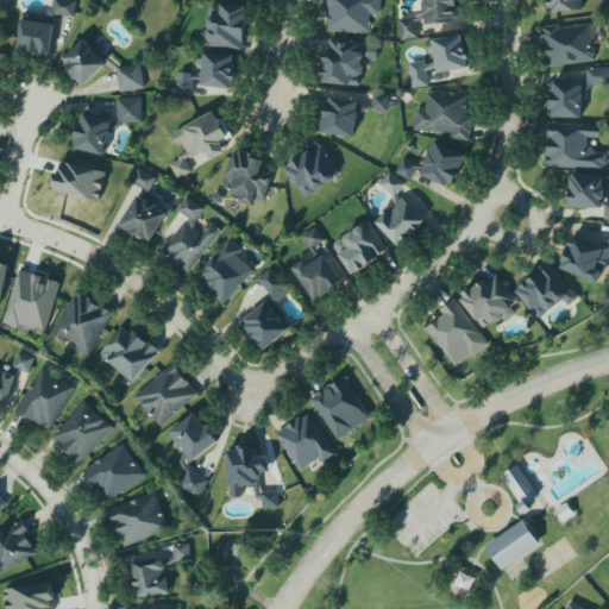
[(54,0),(76,0),(74,17),(56,13),(49,24),(54,24),(50,55),(42,54),(41,57),(32,55),(32,52),(17,49),(22,20),(46,23),(49,8),(52,8),(54,0)]
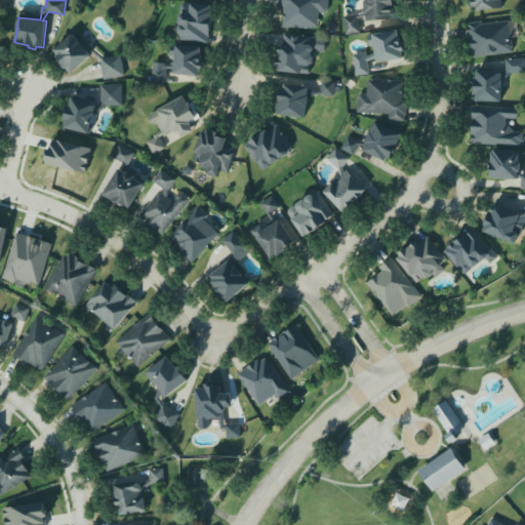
[(279,0),(328,0),(328,11),(326,13),(319,13),(318,27),(314,27),(314,28),(283,27),(284,7),(279,6),(279,0)]
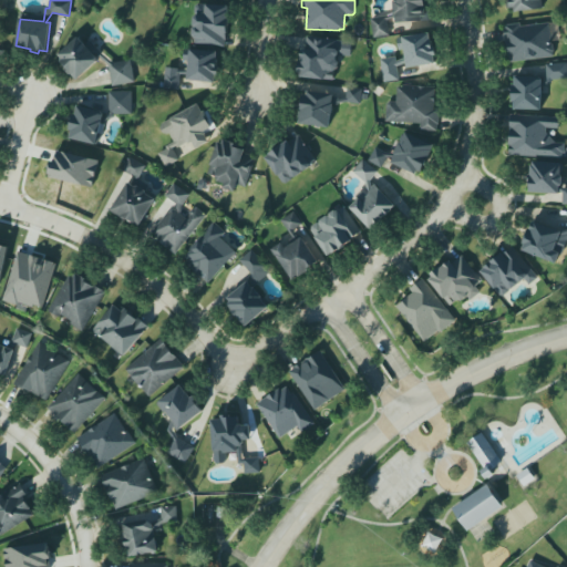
[(374,37),(372,20),(394,14),(392,1),(394,1),(393,0),(425,0),(425,1),(429,0),(431,20),(395,23),(395,18),(388,21),(390,35),(374,37)]
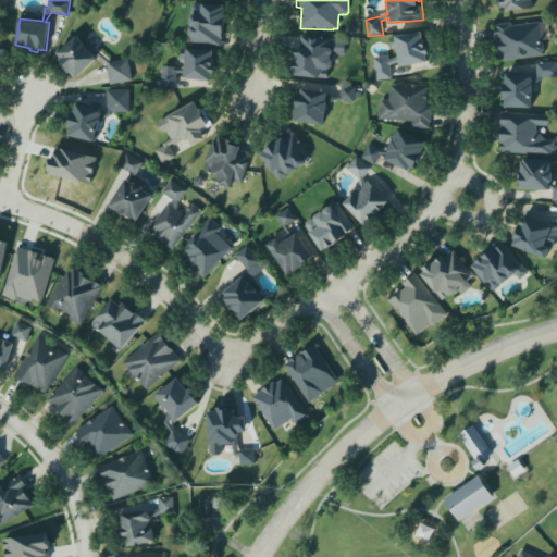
[(534,8),(532,0),(497,0),(499,12),(534,8)]
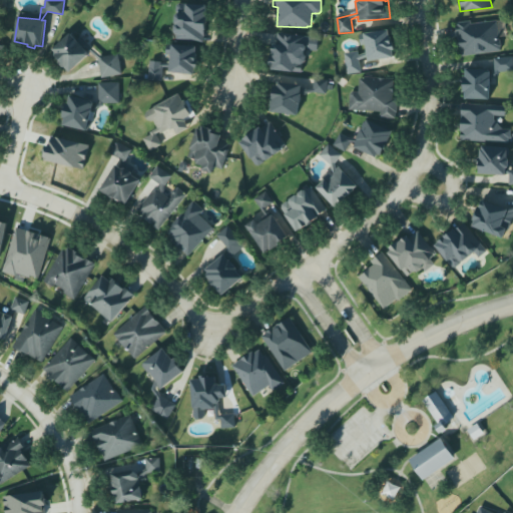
[(207,5),(176,3),(175,40),(206,42),(207,5)]
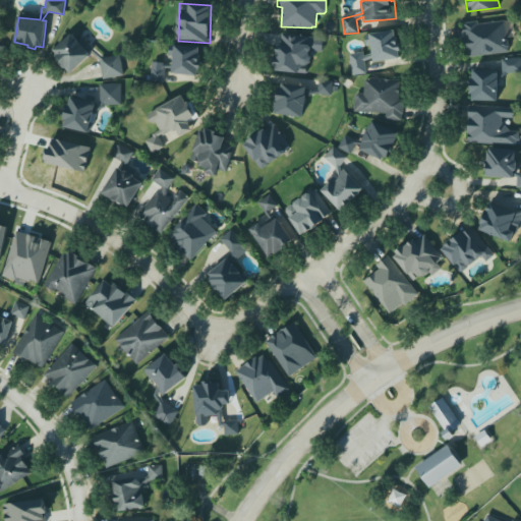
[(464,24),(468,57),(509,53),(506,20),(464,24)]
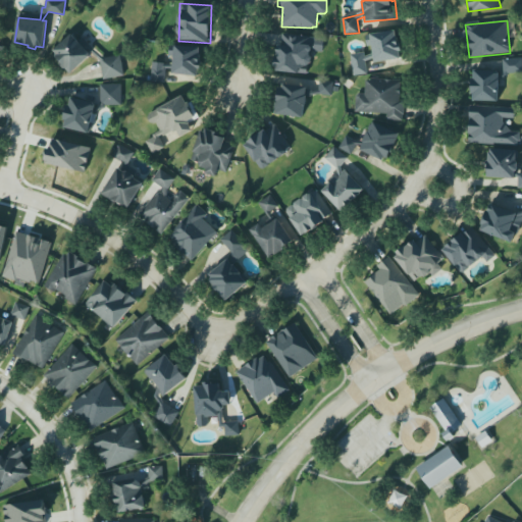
[(396,31),(398,44),(400,44),(401,51),(399,52),(400,59),(374,62),(373,57),(365,61),(367,73),(354,75),(350,54),(364,52),(365,57),(373,53),(372,46),(367,47),(365,35),(396,31)]
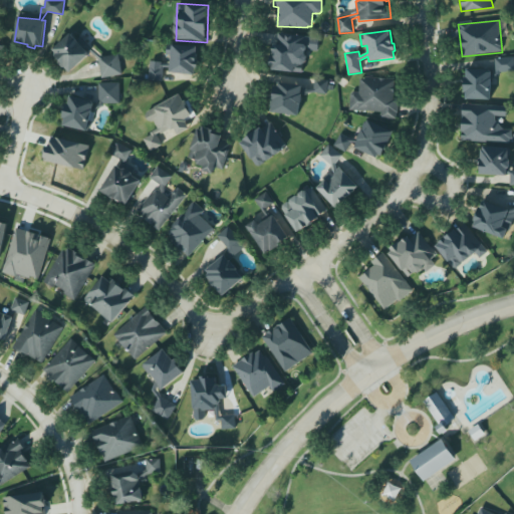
[(53,49),(71,33),(76,40),(80,36),(90,46),(102,57),(118,54),(122,74),(101,77),(98,59),(87,48),(86,50),(88,52),(88,56),(69,72),(65,67),(63,67),(59,62),(60,61),(55,55),(56,54),(53,49)]
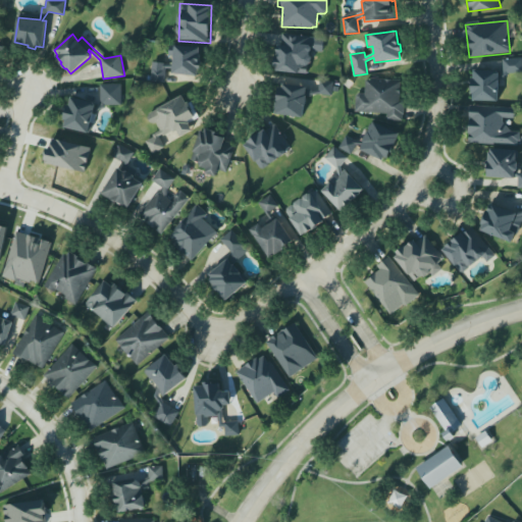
[(282,34),(324,39),(322,51),(312,51),(311,52),(311,54),(313,57),(312,63),(309,66),(308,74),(277,71),(277,66),(274,66),(275,58),(277,58),(277,52),(277,45),(281,45),(282,34)]
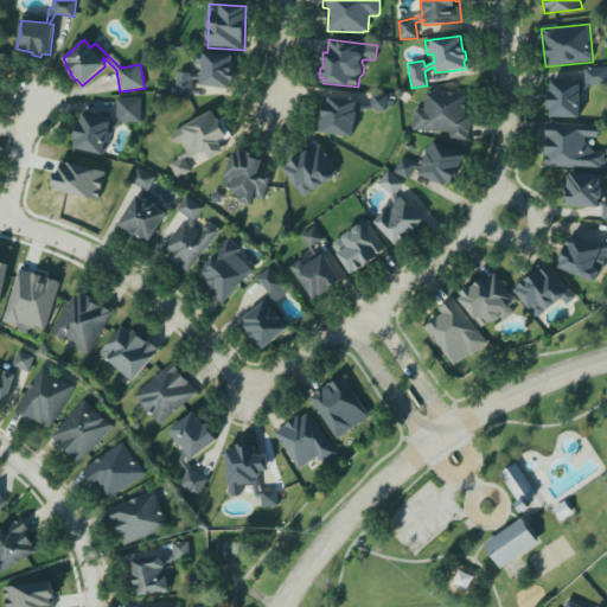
[(0,66),(10,55),(0,46),(0,66)]
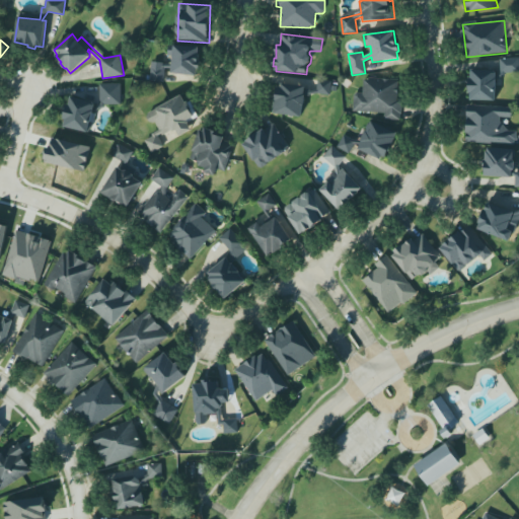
[(175,43),(201,45),(198,75),(172,72),(175,43)]
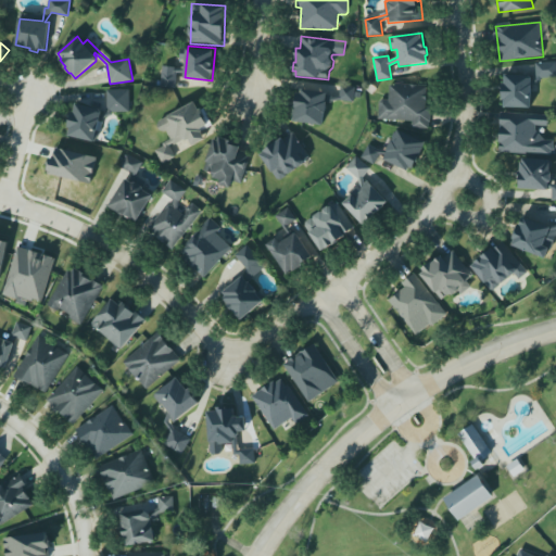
[(504,108),(531,109),(531,86),(540,81),(541,78),(555,77),(555,62),(535,63),(536,78),(531,81),(531,79),(529,76),(505,75),(505,85),(503,85),(502,100),(504,100),(504,108)]
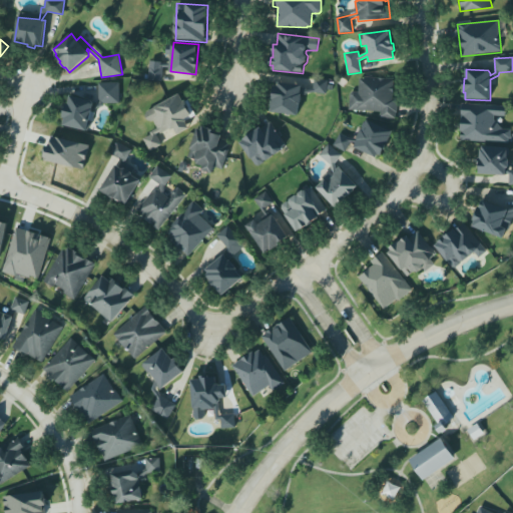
[(163,81),(164,62),(150,61),(149,80),(163,81)]
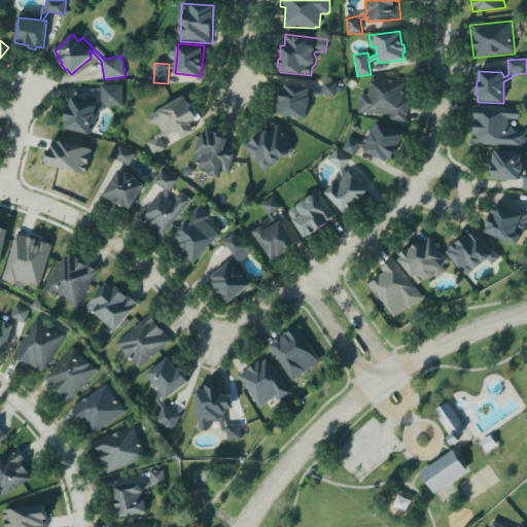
[(375,78),(405,80),(403,100),(409,101),(408,116),(407,115),(406,121),(390,120),(391,115),(358,113),(359,97),(362,95),(369,95),(370,80),(375,81),(375,78)]
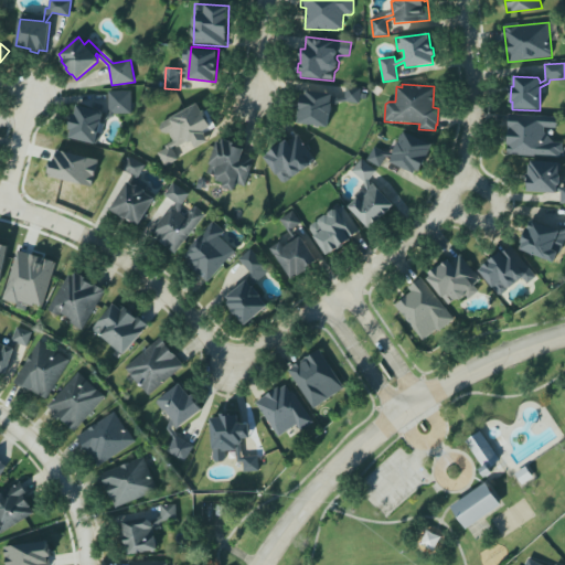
[(302,95),(298,124),(329,128),(330,116),(331,116),(333,105),(337,105),(338,103),(345,102),(348,102),(360,104),(361,98),(366,99),(366,94),(361,94),(361,88),(347,86),(345,98),(338,99),(339,97),(333,97),(333,94),(307,91),(306,95),(302,95)]
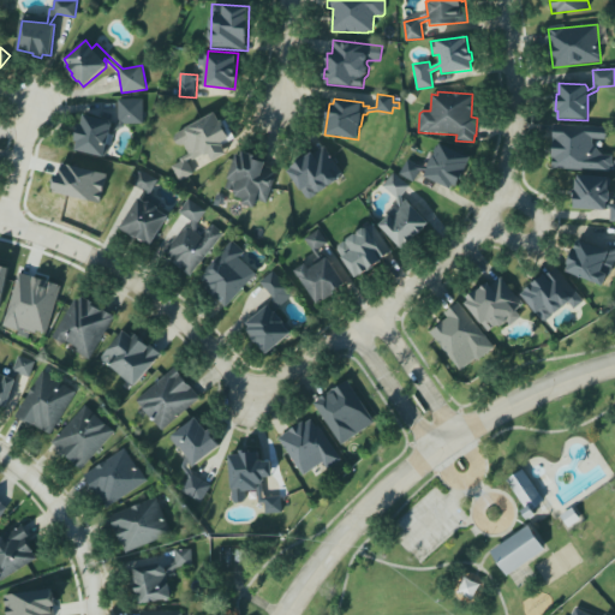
[(84,114),(111,121),(113,125),(112,127),(119,124),(119,100),(143,99),(143,124),(125,124),(124,127),(111,132),(107,145),(108,148),(108,150),(107,154),(105,157),(76,150),(78,142),(76,142),(78,133),(79,124),(82,125),(84,114)]
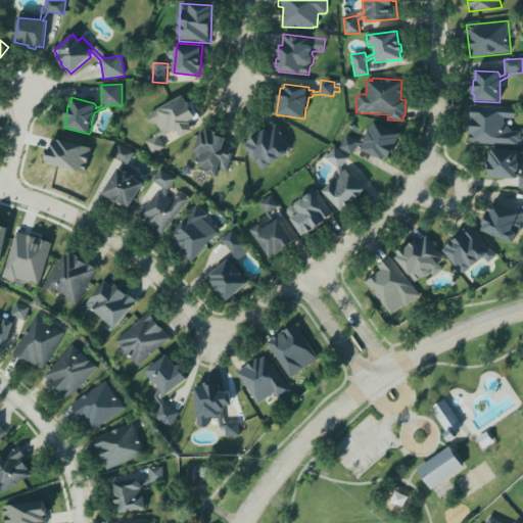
[(149,113),(158,134),(146,140),(153,154),(165,148),(160,138),(179,129),(182,137),(194,131),(190,123),(197,119),(186,95),(149,113)]
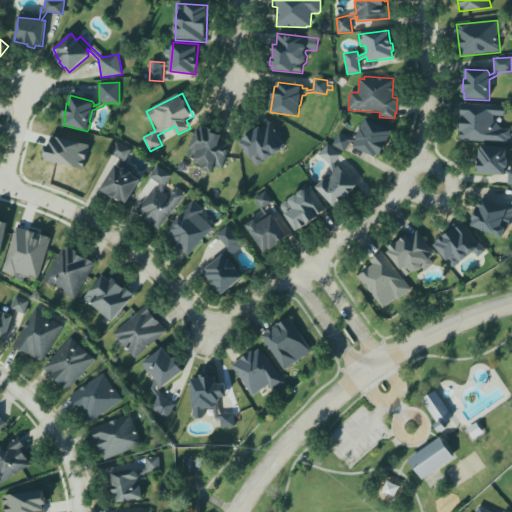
[(507,143),(459,140),(461,104),(505,106),(504,116),(494,115),(493,120),(502,129),(510,130),(510,134),(511,134),(511,138),(507,138),(507,143)]
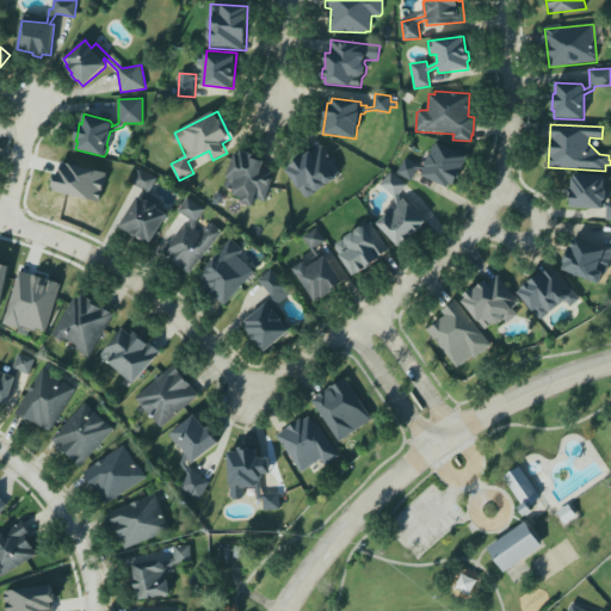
[(227,176),(229,177),(226,187),(241,192),(239,201),(254,205),(257,197),(267,201),(281,155),(236,142),(227,176)]
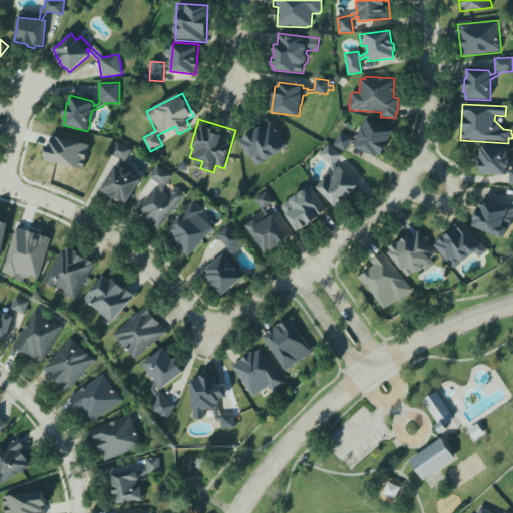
[(356,148),(383,158),(393,130),(366,120),(356,148)]
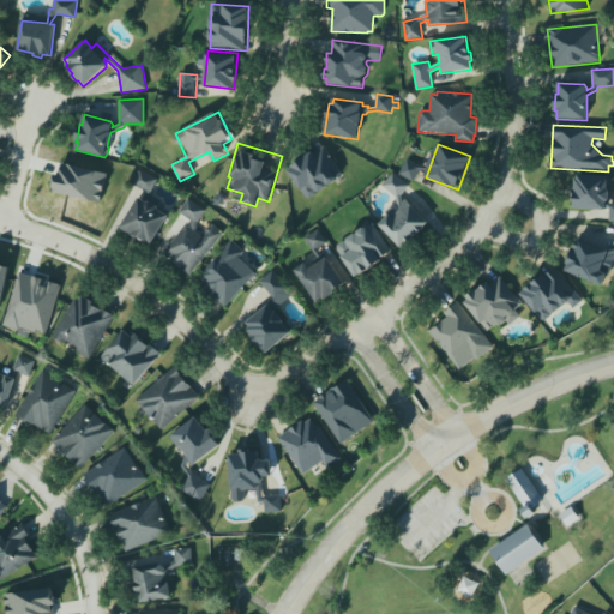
[(324,146),(342,174),(337,178),(336,182),(331,186),(329,185),(329,188),(321,193),(317,192),(317,194),(312,199),(307,198),(288,172),(293,168),(292,167),(302,161),(301,160),(305,157),(312,152),(313,154),(324,146)]
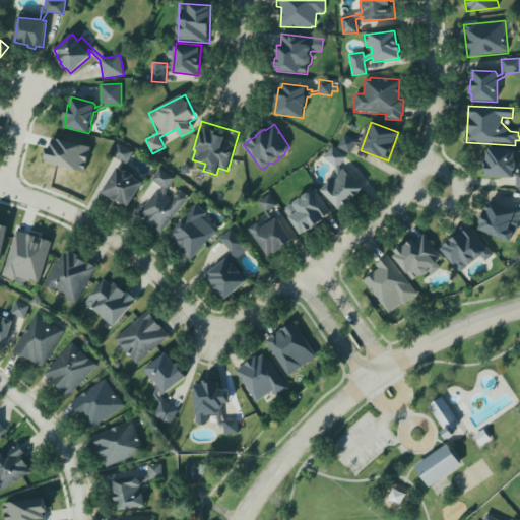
[(338,148),(351,153),(358,141),(344,135),(338,148)]
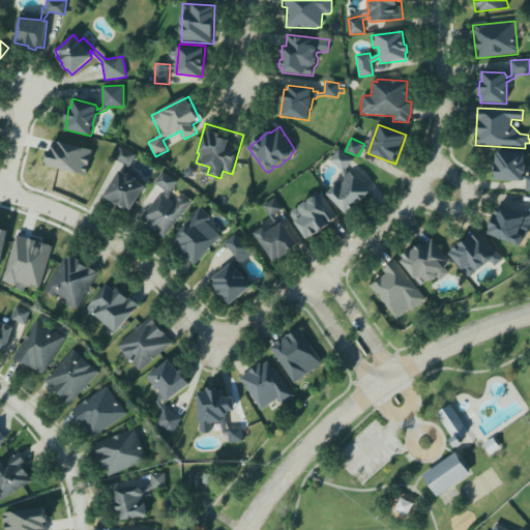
[(47,166),(87,176),(94,150),(54,140),(47,166)]
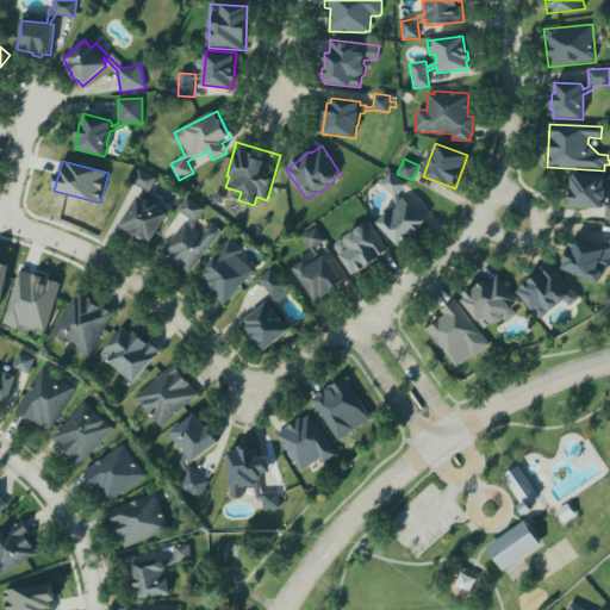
[(138,197),(120,228),(130,234),(132,236),(142,241),(144,240),(151,243),(168,215),(159,209),(157,206),(161,200),(150,193),(157,179),(139,169),(132,182),(145,191),(143,199),(138,197)]
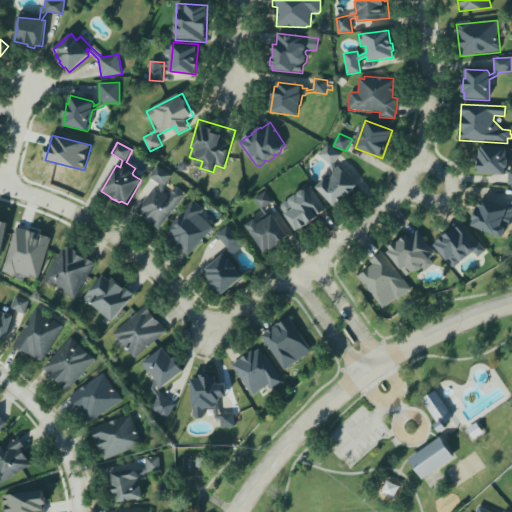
[(316,188),(336,208),(358,187),(338,167),(342,155),(328,144),(319,155),(331,165),(331,173),(316,188)]
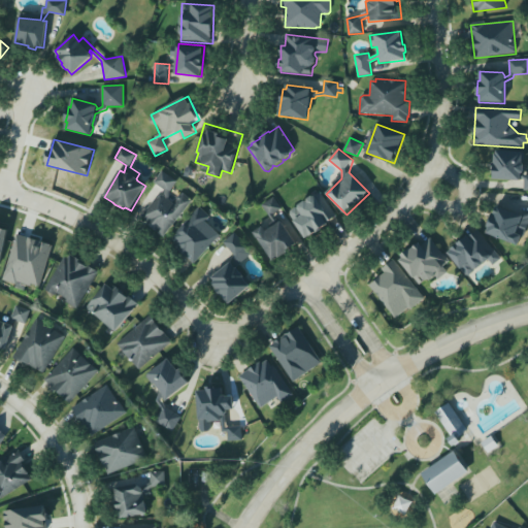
[(493,178),(521,180),(521,177),(525,180),(525,191),(527,191),(527,175),(526,175),(523,173),(524,165),(522,162),(523,153),(496,151),(496,154),(495,154),(494,163),(492,163),(492,170),(494,170),(493,178)]
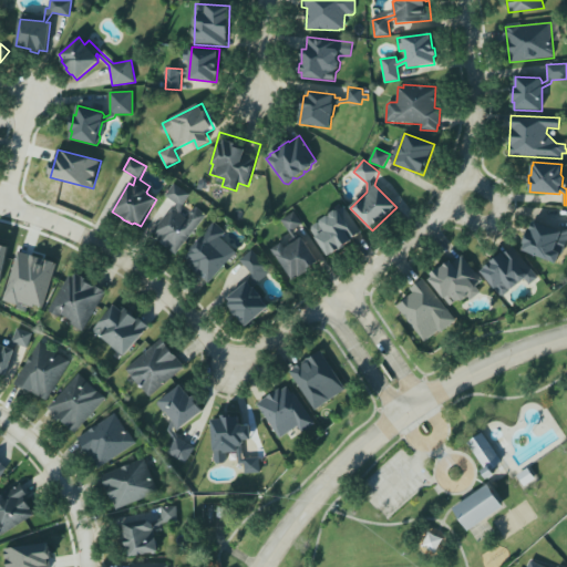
[(206,214),(195,207),(187,218),(178,213),(191,195),(174,183),(165,196),(175,203),(152,236),(178,255),(206,214)]
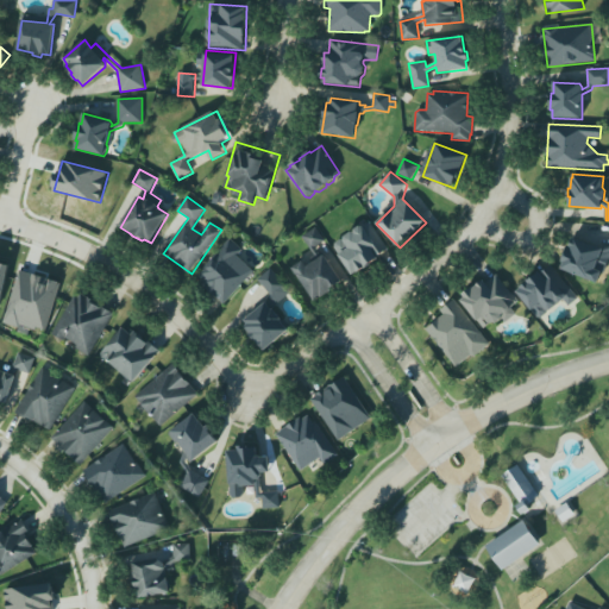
[(353,275),(358,271),(359,272),(359,271),(365,268),(365,269),(380,259),(378,257),(389,249),(370,223),(364,227),(360,227),(356,231),(355,233),(352,232),(345,237),(345,239),(341,239),(336,243),(334,248),(353,275)]
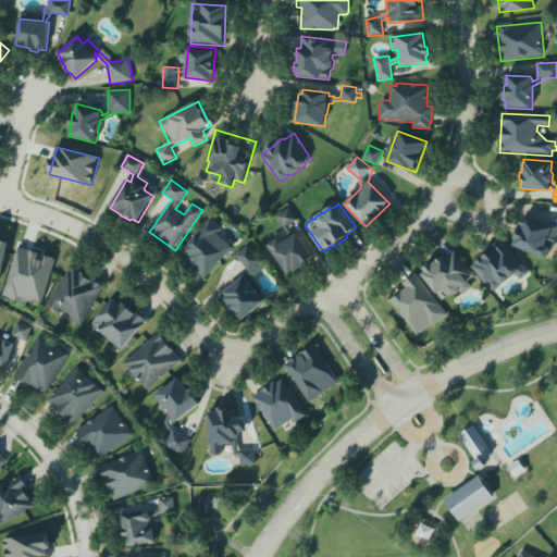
[(297,220),(289,208),(277,215),(284,227),(297,220)]
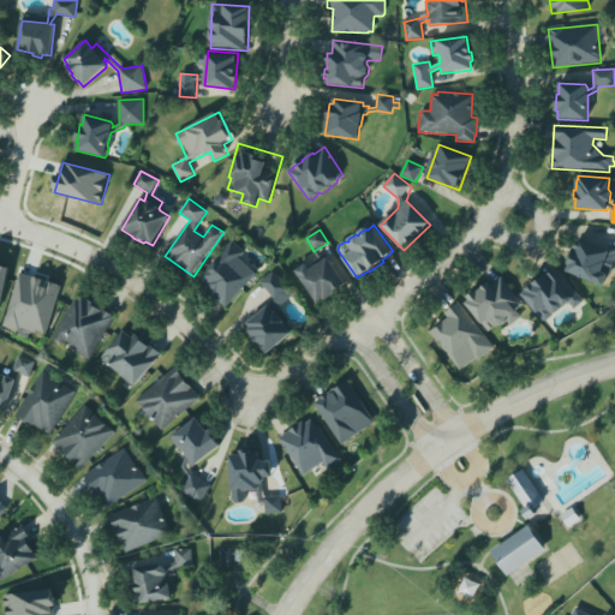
[(604,287),(614,258),(614,252),(579,239),(567,272),(604,287)]
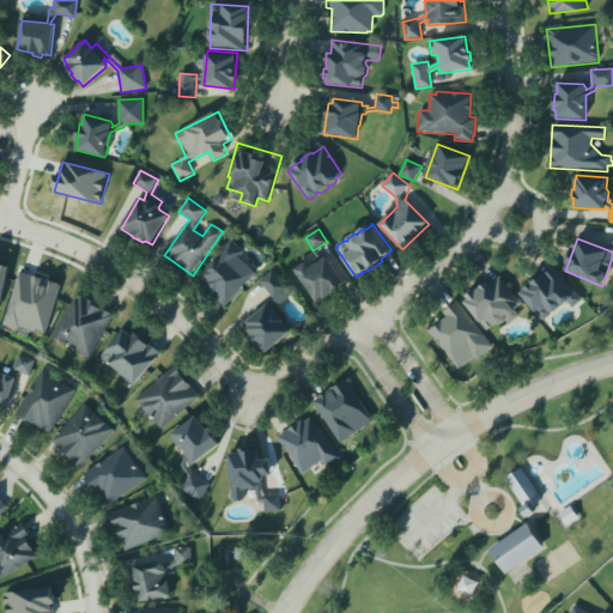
[(196,279),(225,307),(256,273),(240,258),(244,252),(232,241),(196,279)]
